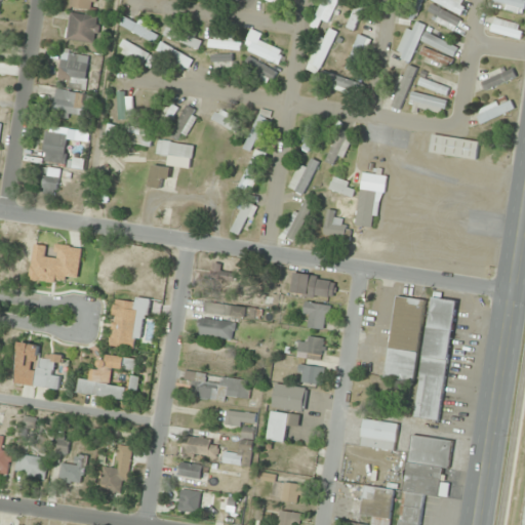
[(69,0),(69,7),(94,11),(95,0),(69,0)]
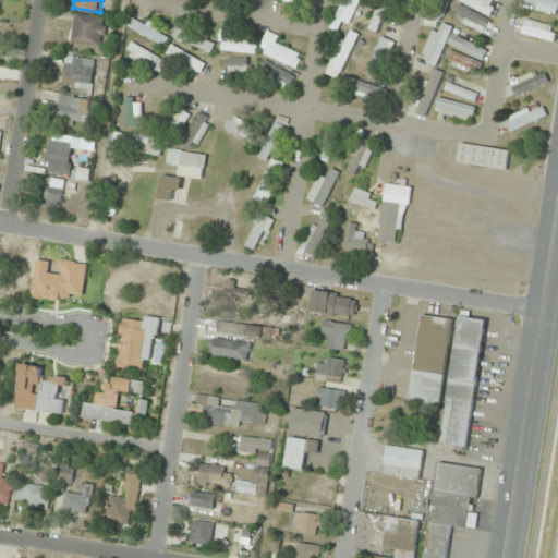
[(341,22),(350,26),(361,0),(342,0),(330,28),(337,32),(341,22)]
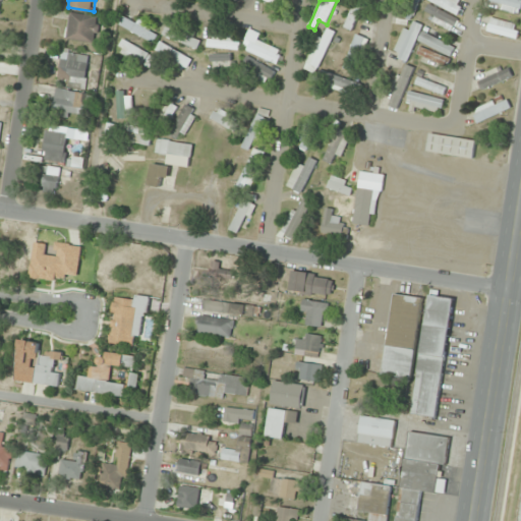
[(354,0),(342,29),(352,33),(366,0),(354,0)]
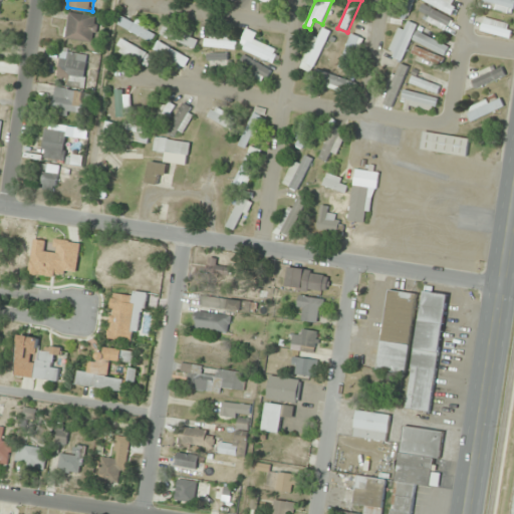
[(414,0),(402,0),(396,16),(407,20),(414,0)]
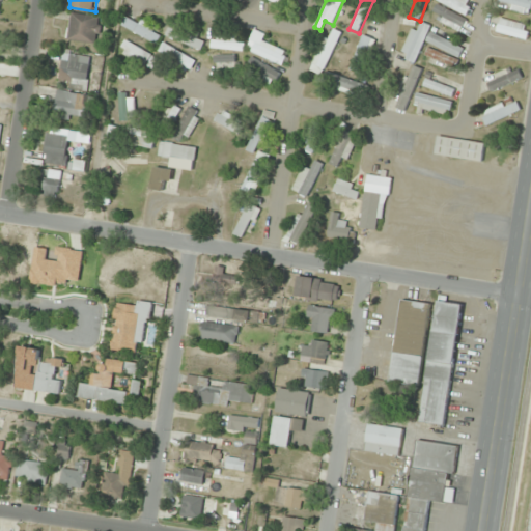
[(473,2),(468,0),(436,0),(436,1),(467,17),(473,2)]
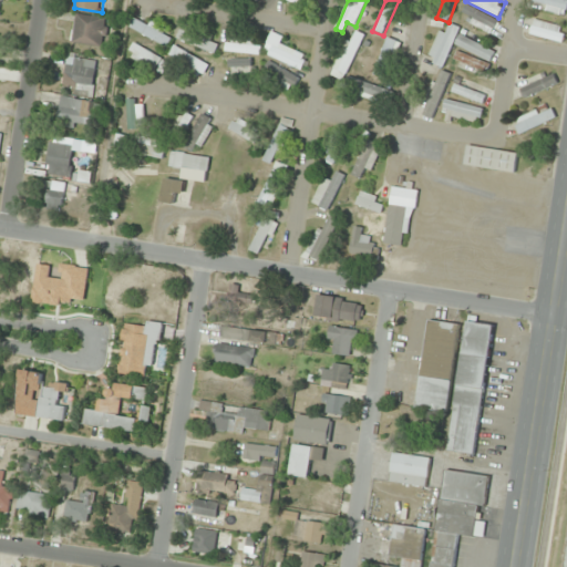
[(566,0),(532,0),(532,8),(566,13),(566,8),(566,0)]
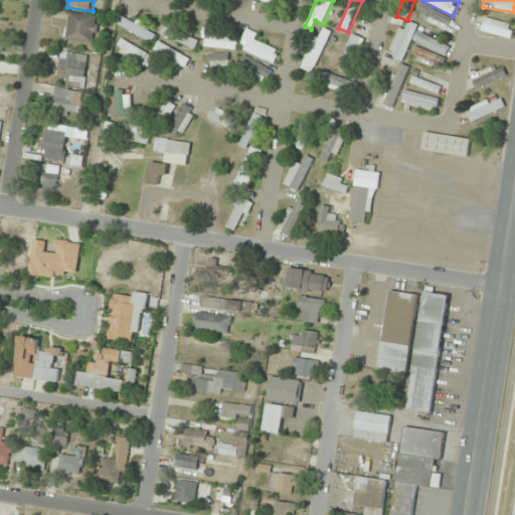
[(97,42),(99,17),(68,14),(65,40),(97,42)]
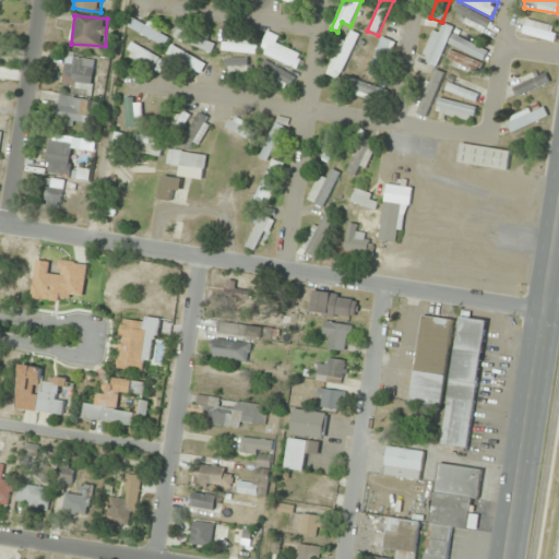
[(522,33),(554,44),(558,28),(526,19),(522,33)]
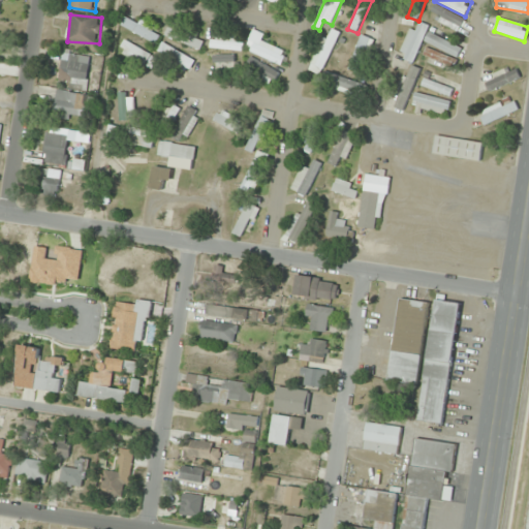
[(399,58),(414,63),(422,43),(460,57),(464,47),(428,33),(430,27),(419,23),(416,31),(409,29),(399,58)]
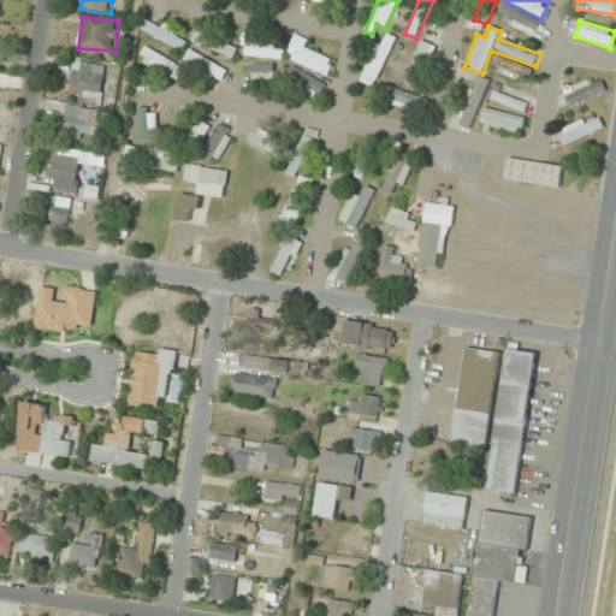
[(193,42),(234,59),(238,46),(197,30),(193,42)]
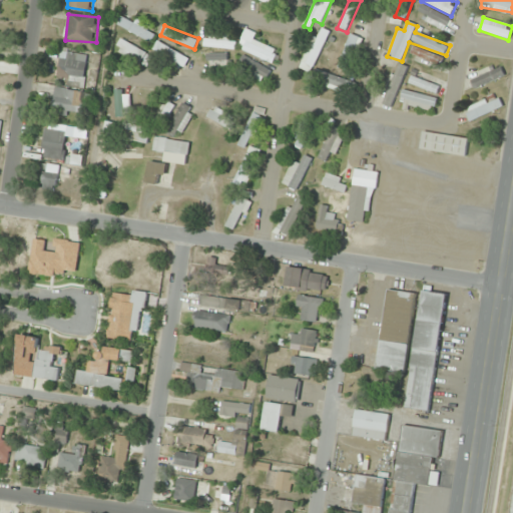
[(329,31),(317,27),(301,70),(313,73),(311,79),(349,93),(353,82),(315,69),(329,31)]
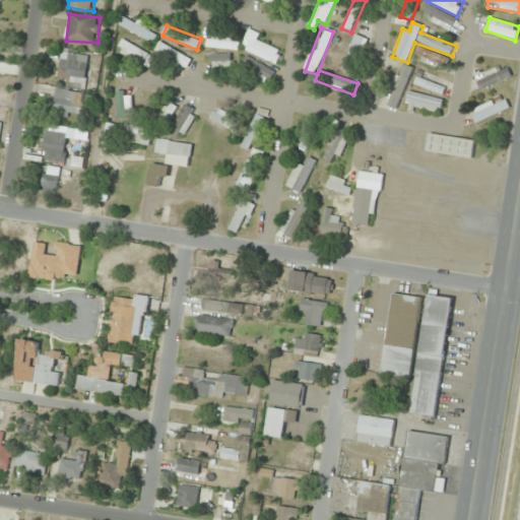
[(341,67),(352,72),(367,40),(354,35),(341,67)]
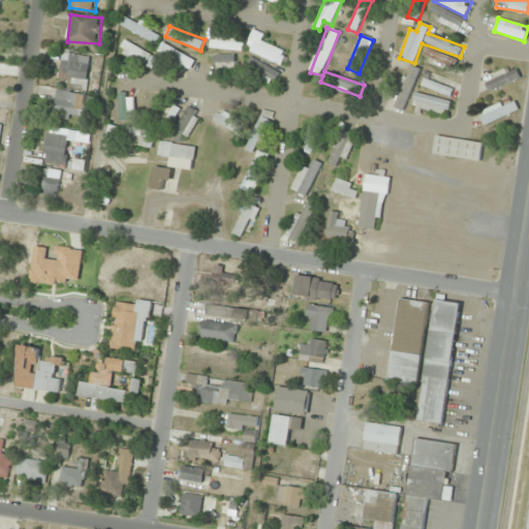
[(211,51),(244,51),(244,36),(211,36),(211,51)]
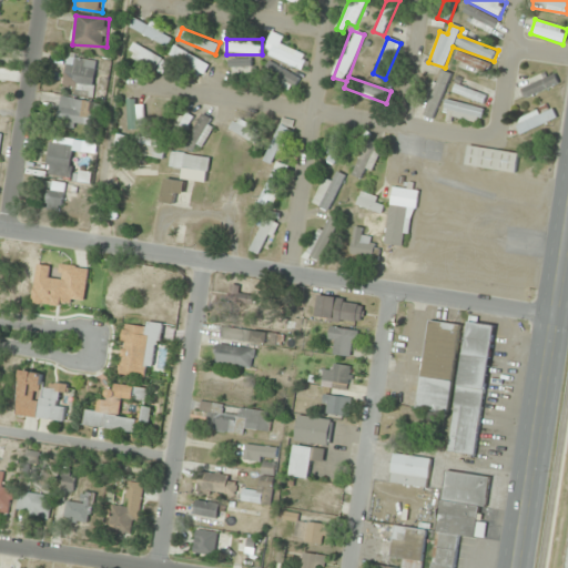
[(307,54),(274,43),(269,58),(303,69),(307,54)]
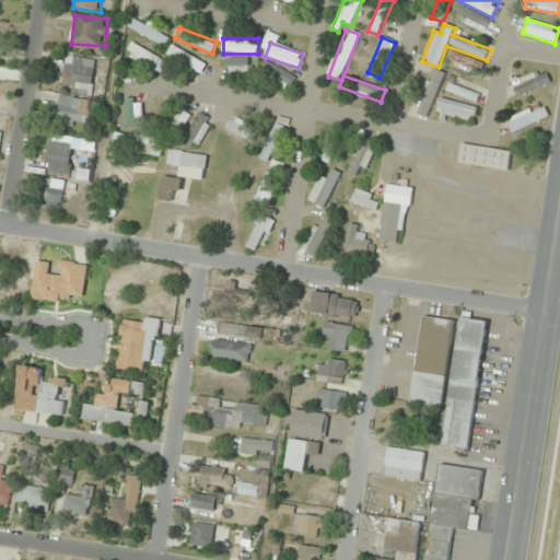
[(126,55),(160,72),(166,60),(131,44),(126,55)]
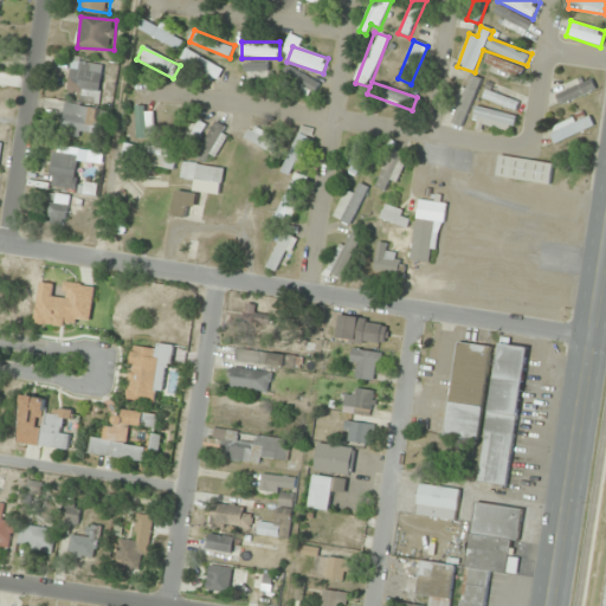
[(216,82),(223,71),(188,49),(181,59),(216,82)]
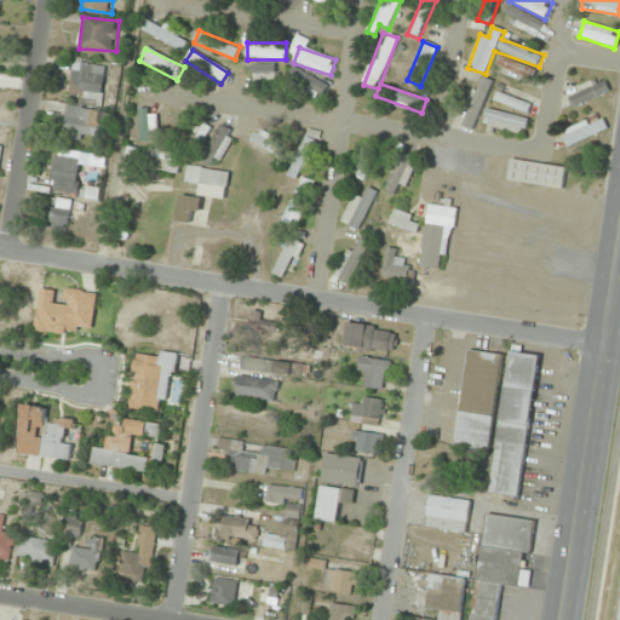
[(495,63),(530,81),(535,73),(500,55),(495,63)]
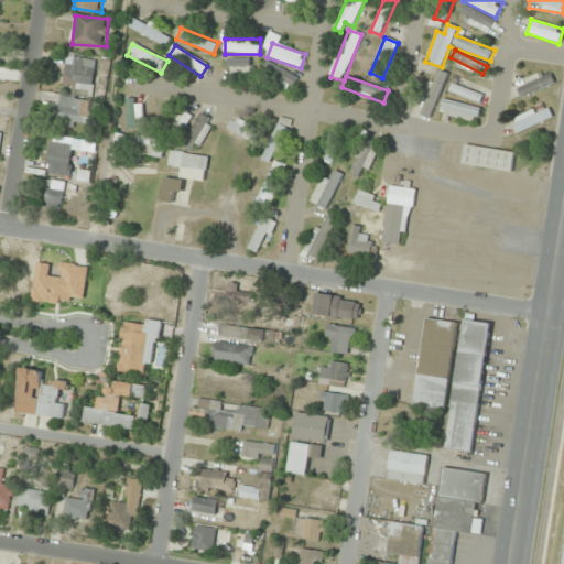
[(220,73),(255,73),(255,57),(220,57),(220,73)]
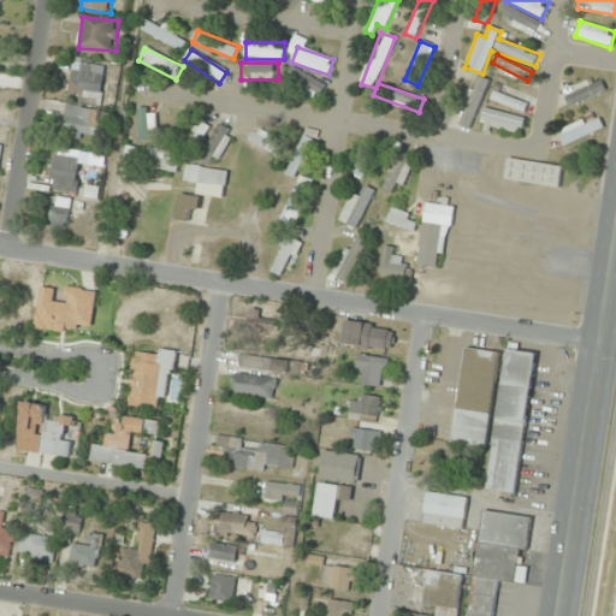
[(70,65),(70,98),(102,98),(102,65),(70,65)]
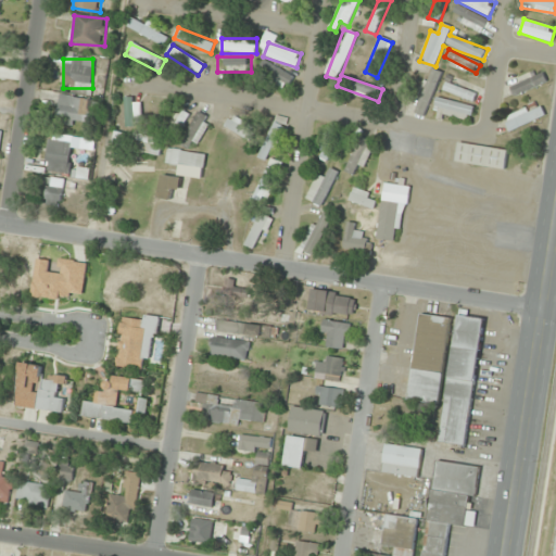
[(257,72),(288,88),(294,76),(263,60),(257,72)]
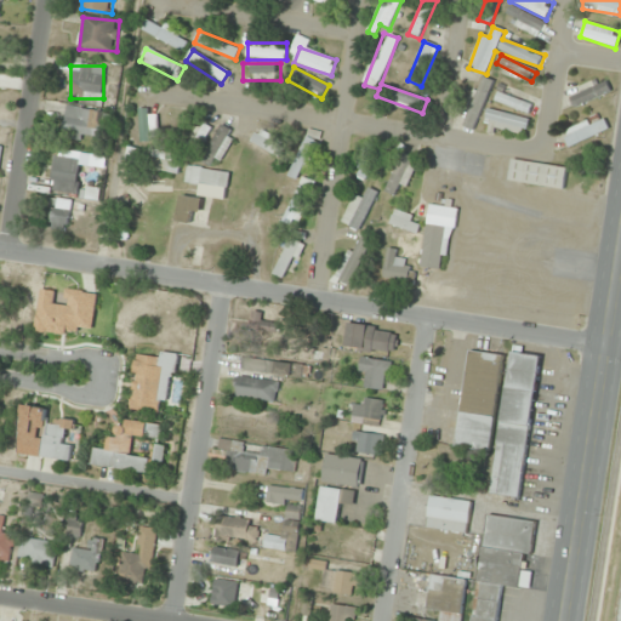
[(495,83),(485,78),(479,90),(473,87),(456,125),(473,132),(495,83)]
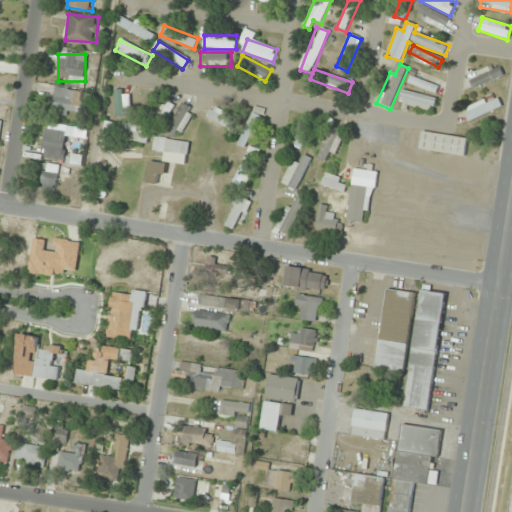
[(504,76),(500,67),(469,79),(473,88),(504,76)]
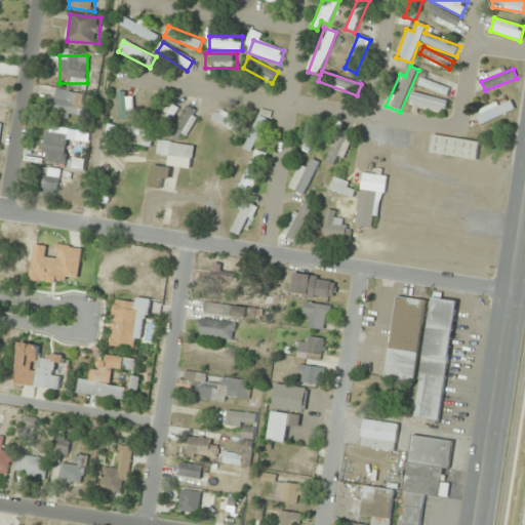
[(417,86),(448,96),(450,88),(420,78),(417,86)]
